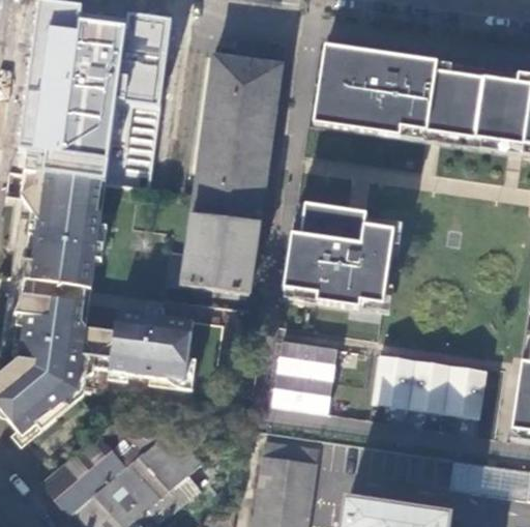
[(172,22),(39,4),(19,159),(23,159),(21,172),(95,182),(150,189),(172,22)]
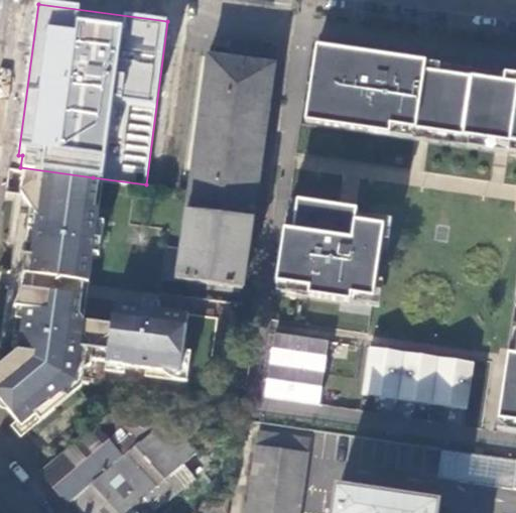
[(509,146),(515,146),(515,68),(317,40),(306,119),(413,133),(420,134),(428,135),(495,144),(503,145),(509,146)]
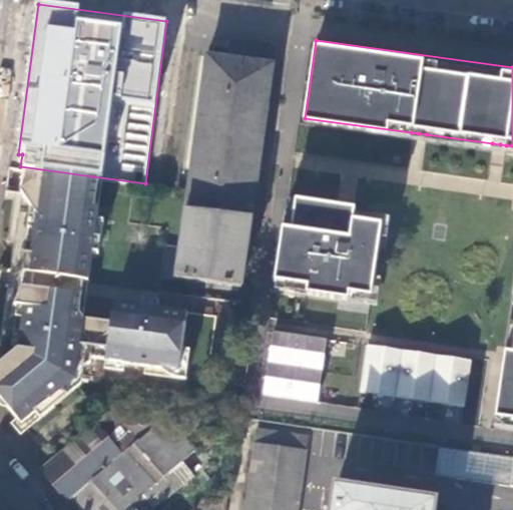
[(205,50),(173,277),(243,287),(276,60),(205,50)]
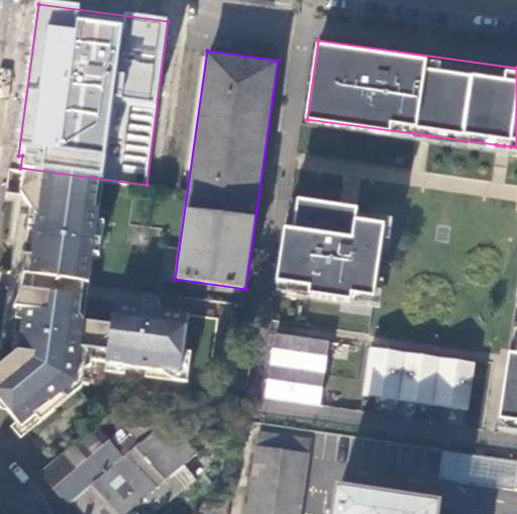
[(89,206),(93,178),(20,168),(0,327),(0,366),(20,390),(0,405),(0,407),(4,410),(8,411),(15,419),(9,424),(19,437),(85,384),(85,380),(205,395),(209,388),(205,381),(206,374),(211,368),(218,316),(190,312),(161,308),(161,302),(146,300),(145,306),(113,302),(110,321),(84,318),(81,312),(84,288),(87,281),(91,282),(92,264),(95,261),(95,253),(101,254),(102,238),(91,237),(95,207),(89,206)]
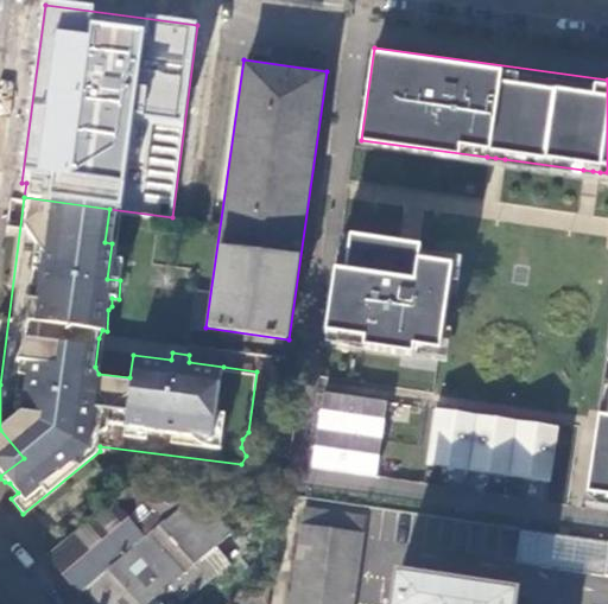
[(411,355),(412,347),(439,350),(451,266),(416,261),(417,247),(409,246),(398,243),(348,236),(347,247),(343,272),(335,271),(325,338),(330,339),(336,339),(336,345),(361,348),(365,349),(411,355)]
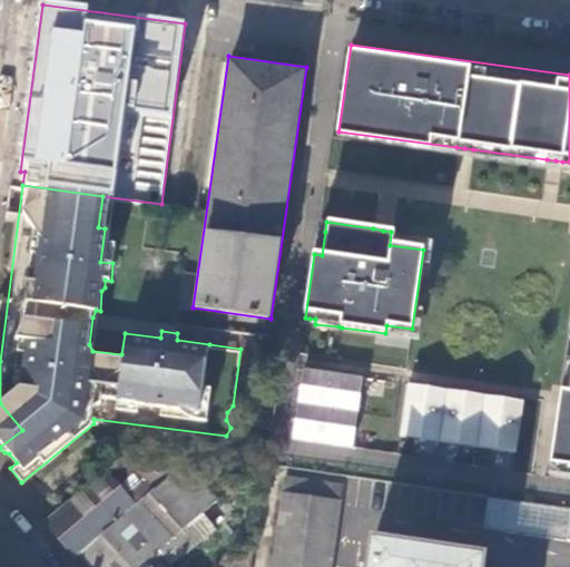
[(549,475),(569,477),(569,322),(561,382),(549,475)]
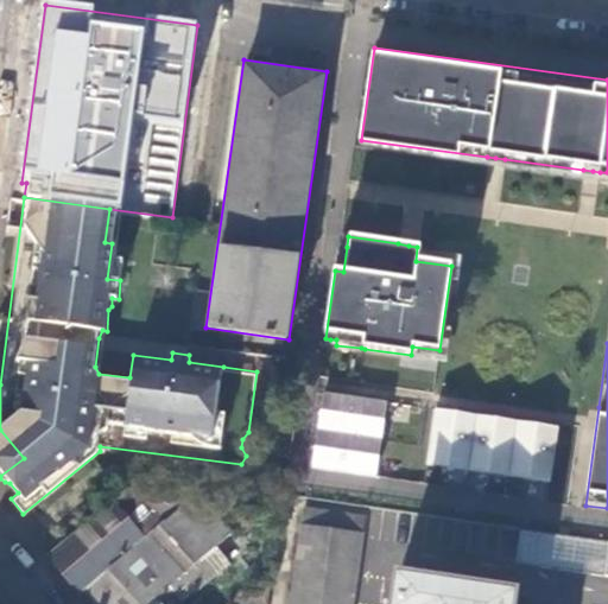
[(310,464),(375,475),(381,437),(386,401),(379,400),(322,392),(310,464)]
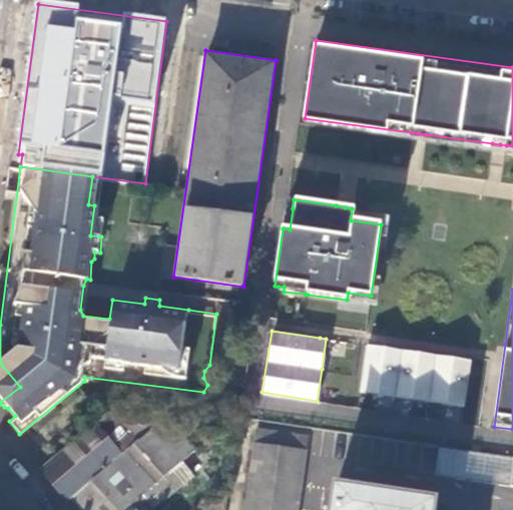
[(429,400),(463,405),(470,360),(366,345),(359,390),(395,395),(429,400)]
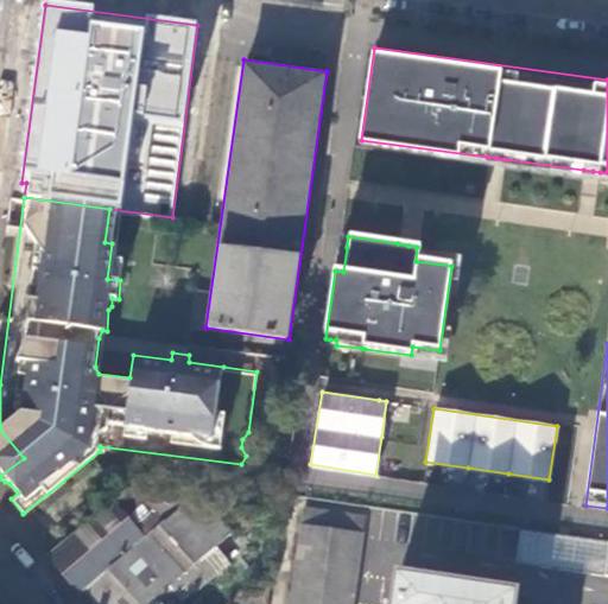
[(0,430),(0,476),(24,458),(0,430)]
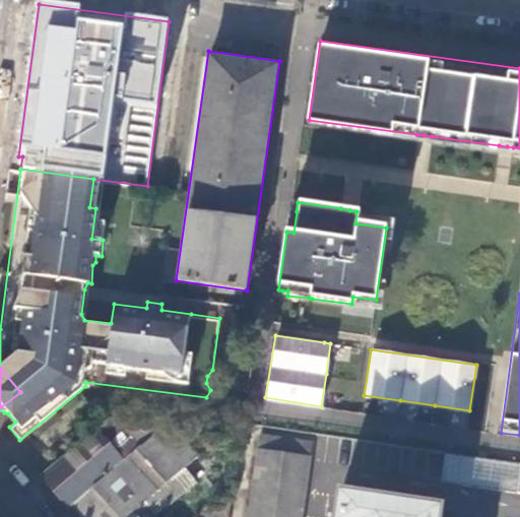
[(38,474),(67,508),(129,454),(169,419),(111,410),(38,474)]
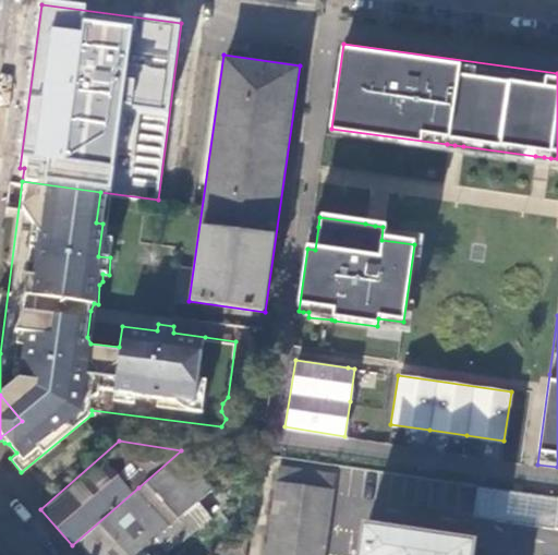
[(181,450),(138,487),(170,523),(199,499),(215,485),(181,450)]
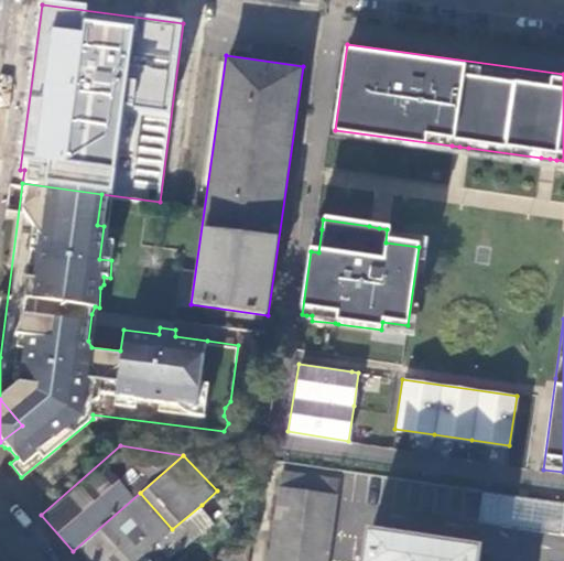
[(257,485),(259,466),(242,464),(242,468),(241,476),(245,477),(257,485)]
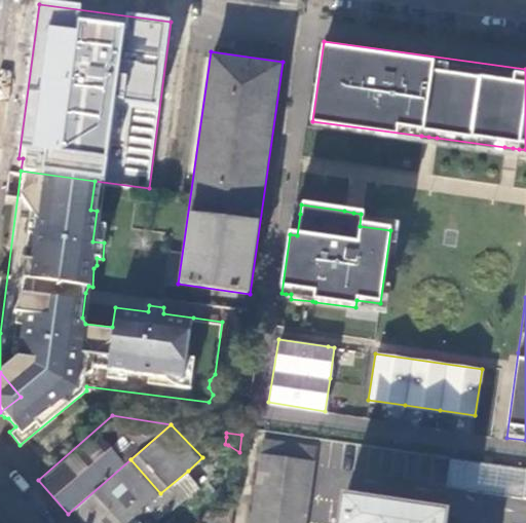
[(243,522),(257,436),(241,435),(239,452),(234,489),(232,505),(229,522),(243,522)]
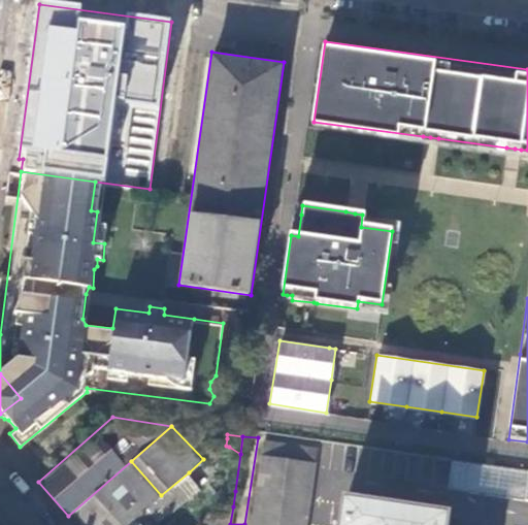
[(203,459),(189,472),(194,479),(229,447),(226,446),(227,438),(203,459)]
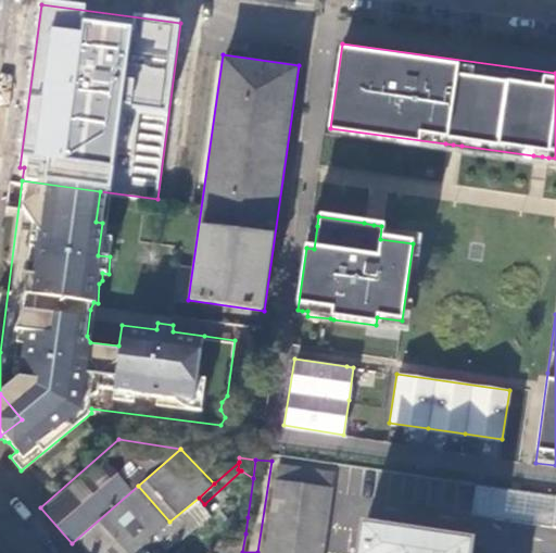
[(264,552),(319,552),(330,488),(329,488),(331,470),(277,463),(264,552)]
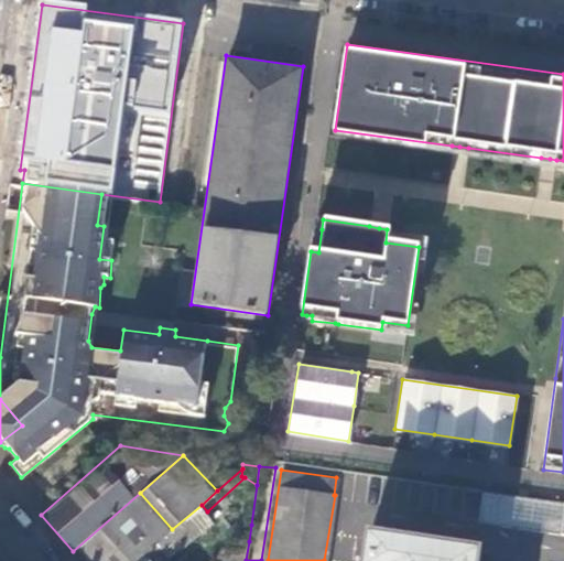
[(140,493),(73,551),(80,560),(152,560),(151,559),(155,556),(161,550),(167,559),(181,548),(181,549),(214,521),(207,511),(202,505),(172,529),(140,493)]
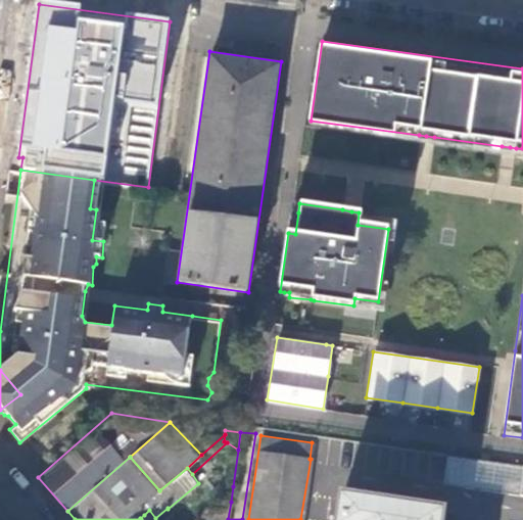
[(462,482),(521,491),(522,480),(522,467),(466,458),(462,482)]
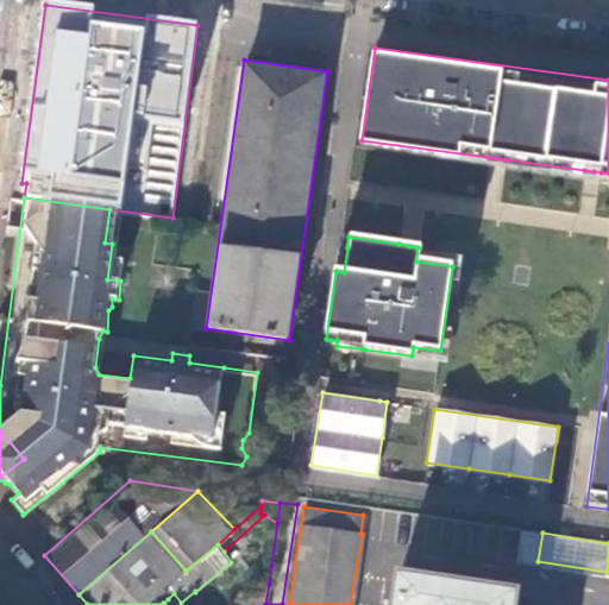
[(263,573),(271,566),(263,556),(255,563),(263,573)]
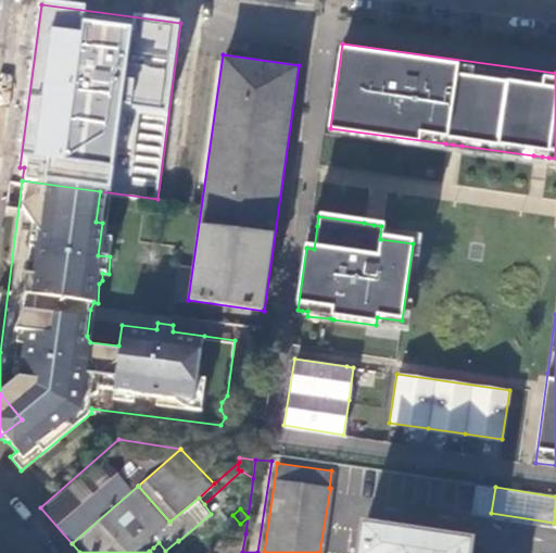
[(468,552),(469,550),(471,550),(472,548),(470,548),(470,544),(362,529),(358,552),(468,552)]
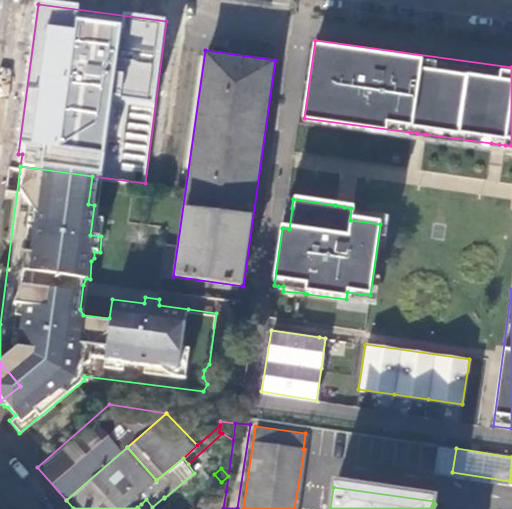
[(143,508),(152,507),(146,499),(141,504),(143,508)]
